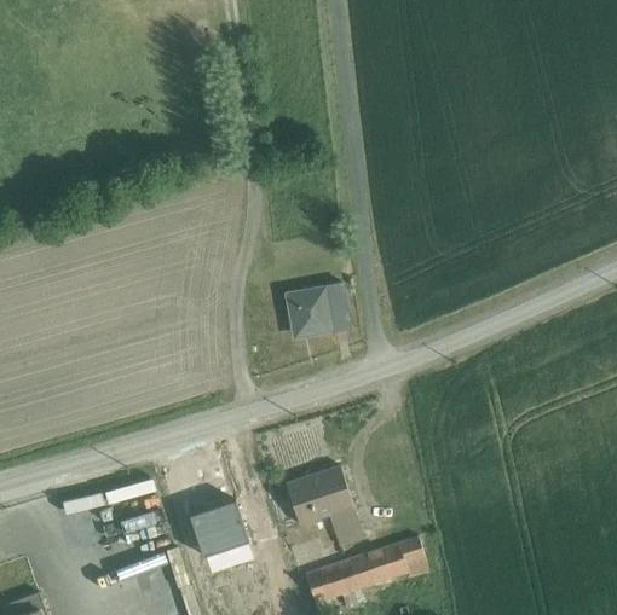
[(340,285),(284,296),(293,340),(333,332),(330,323),(346,319),(340,285)]
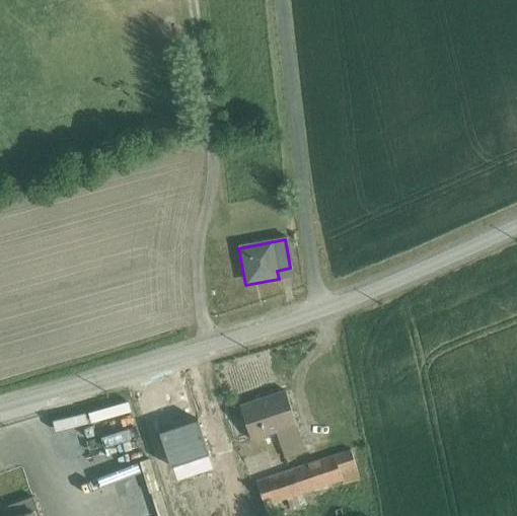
[(293,427),(283,391),(233,407),(243,442),(293,427)]
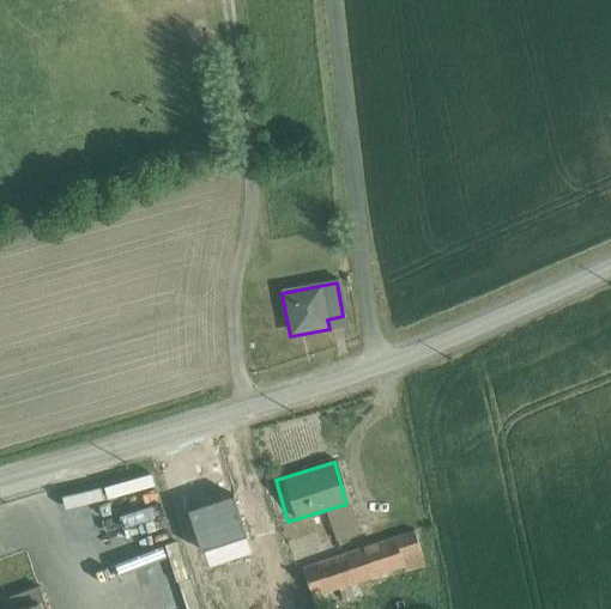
[(73,488),(36,503),(49,535),(85,522),(73,488)]
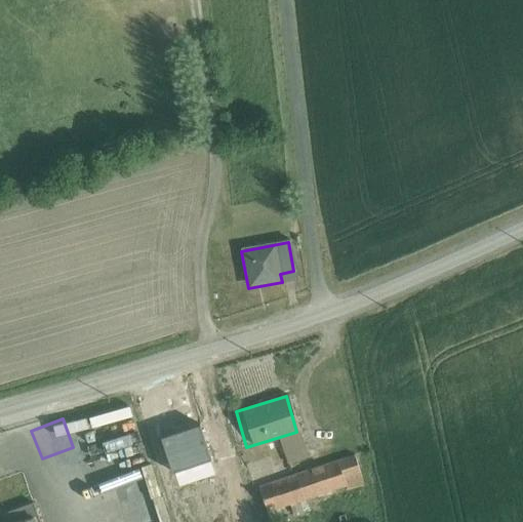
[(199,426),(159,439),(171,474),(211,460),(199,426)]
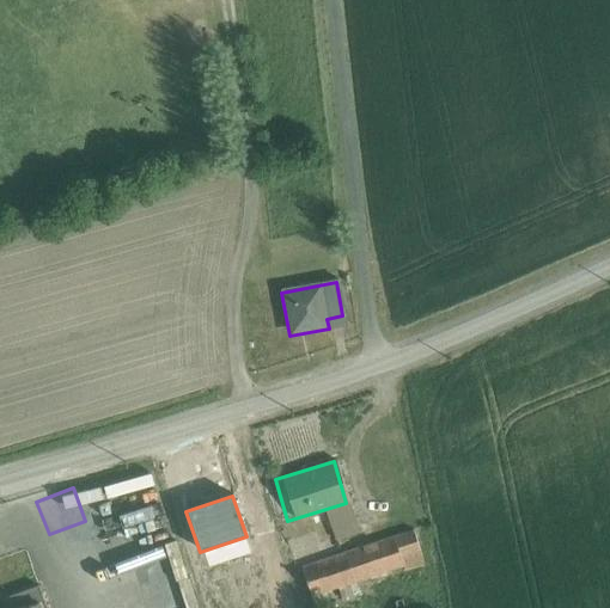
[(427,565),(415,523),(294,558),(306,599),(427,565)]
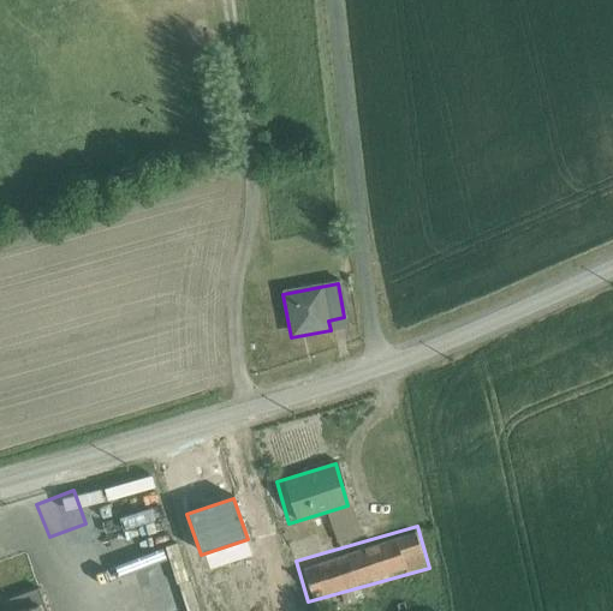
[(45,610),(37,591),(0,604),(3,610),(45,610)]
